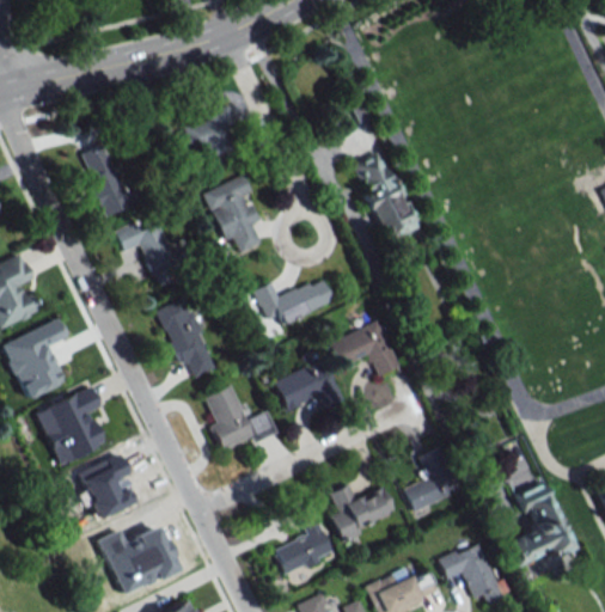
[(208,110),(209,120),(187,123),(188,135),(183,135),(187,157),(240,148),(234,105),(208,110)]
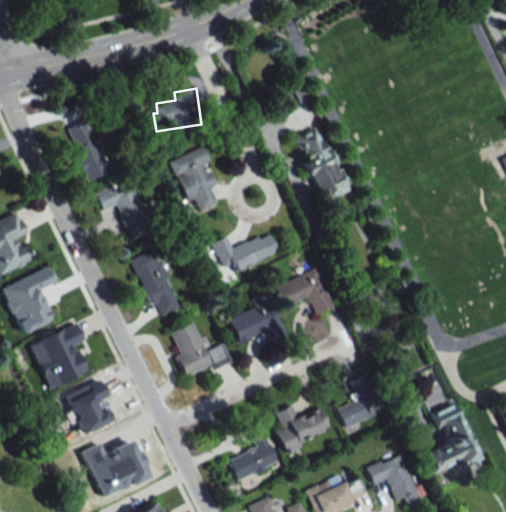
[(89,180),(110,172),(90,121),(69,129),(89,180)]
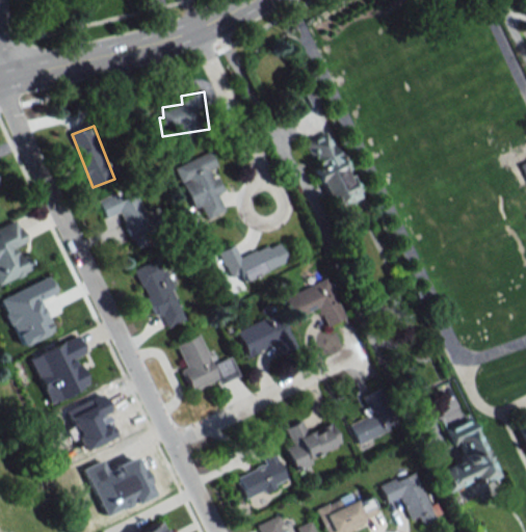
[(365,197),(334,131),(307,143),(337,210),(365,197)]
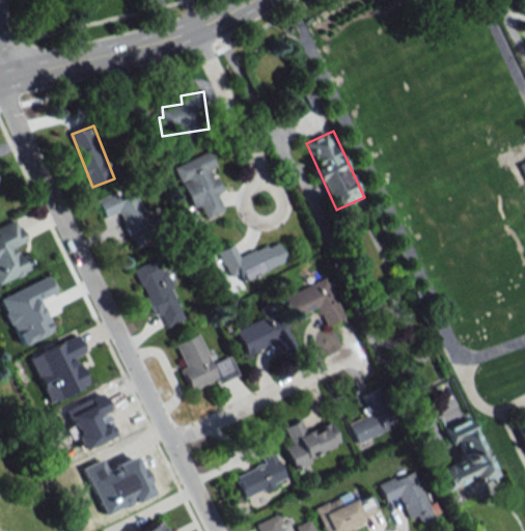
[(177,167),(197,211),(205,206),(210,218),(228,211),(221,194),(226,192),(216,168),(220,166),(214,151),(177,167)]
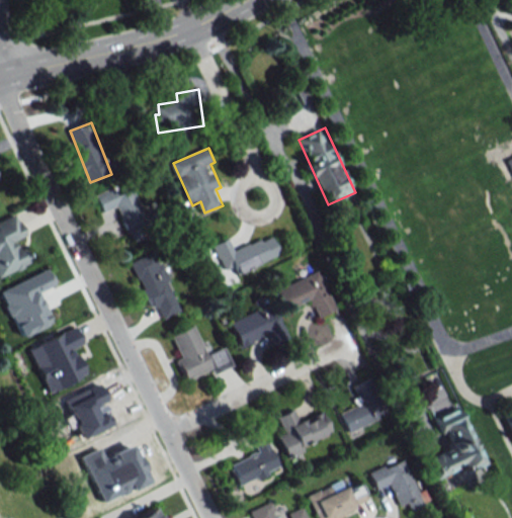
[(135,181),(99,195),(106,212),(120,207),(130,233),(151,226),(135,181)]
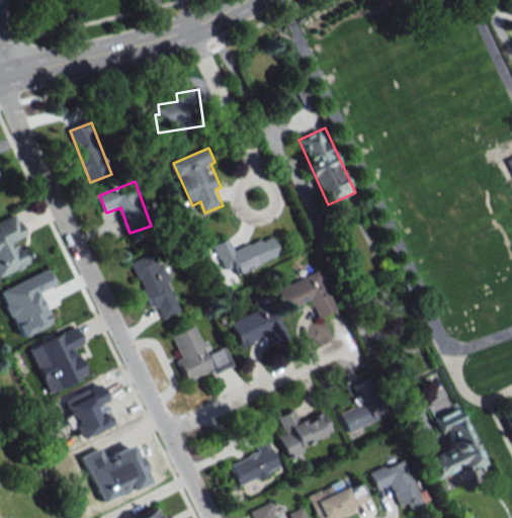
[(0,278),(33,263),(22,239),(29,236),(19,214),(0,223),(0,278)]
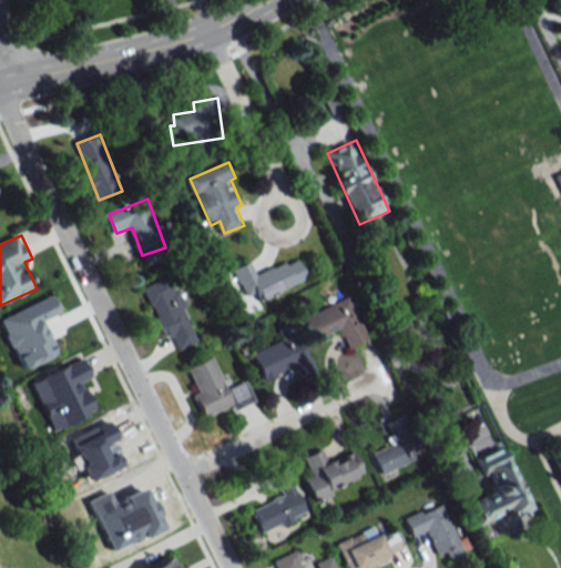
[(310,282),(303,259),(259,273),(255,262),(238,267),(248,297),(262,293),(263,298),(310,282)]
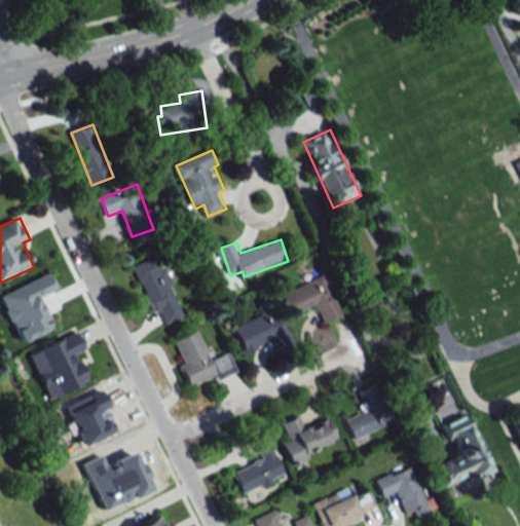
[(135,266),(155,313),(161,311),(168,325),(188,315),(161,255),(135,266)]
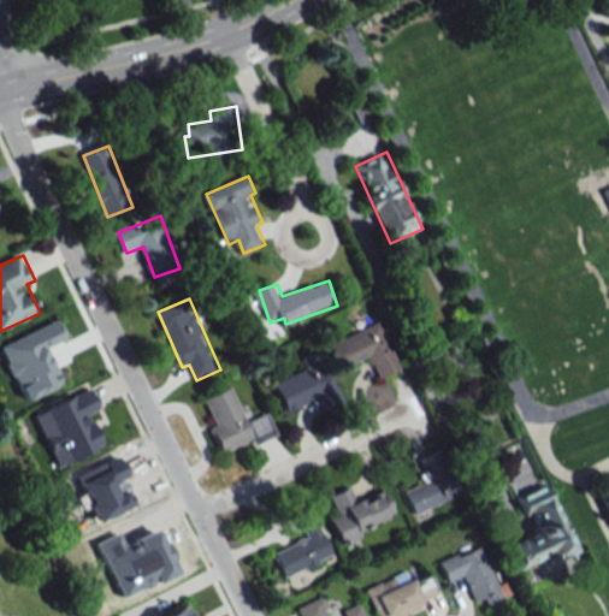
[(404,368),(383,323),(333,344),(346,372),(374,360),(382,378),(404,368)]
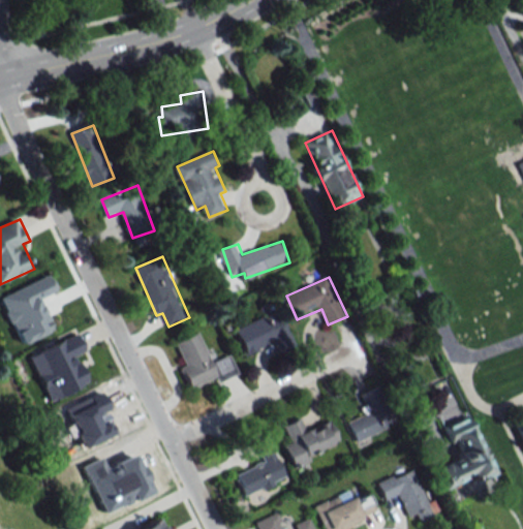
[(240,328),(248,353),(278,343),(279,349),(296,343),(284,312),(240,328)]
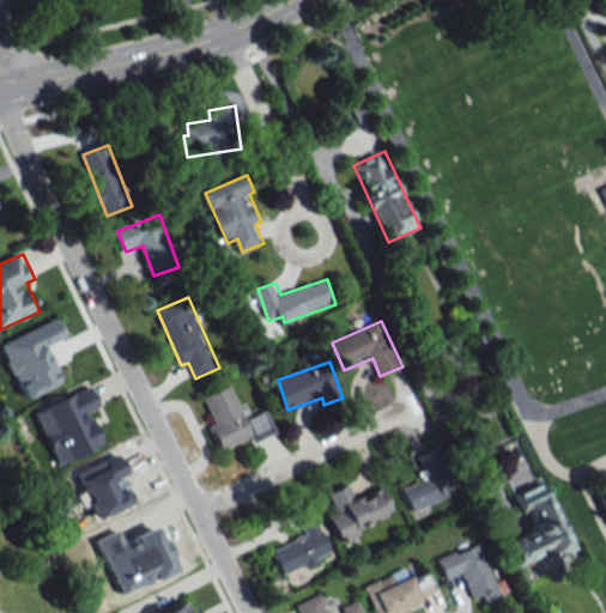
[(256,443),(278,435),(270,412),(248,419),(236,386),(205,398),(225,449),(254,438),(256,443)]
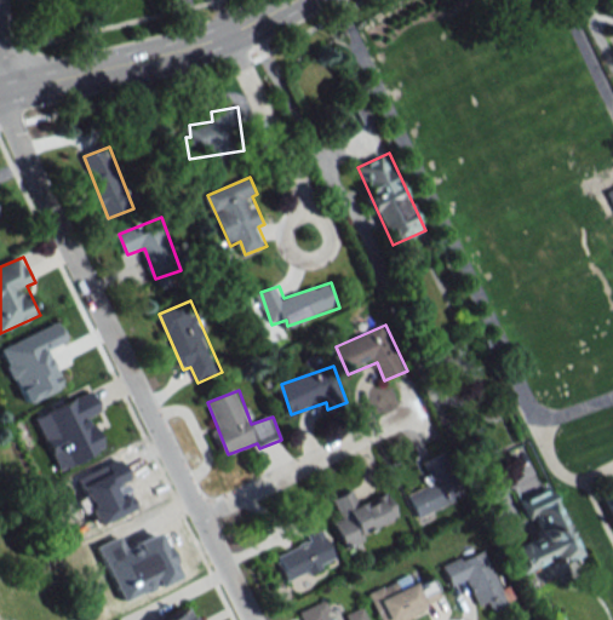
[(460,501),(451,477),(411,493),(420,517),(460,501)]
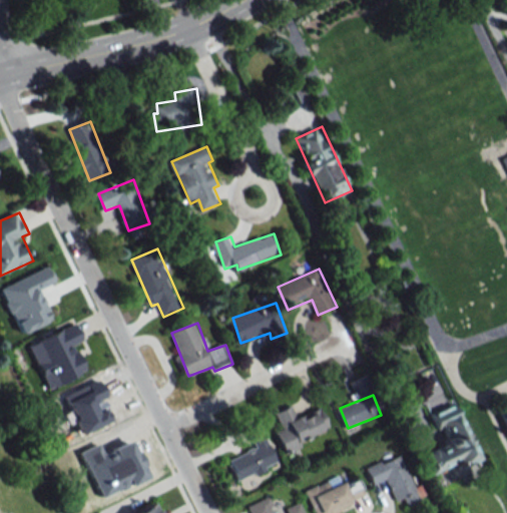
[(436,412),(448,446),(425,455),(433,477),(482,459),(461,403),(436,412)]
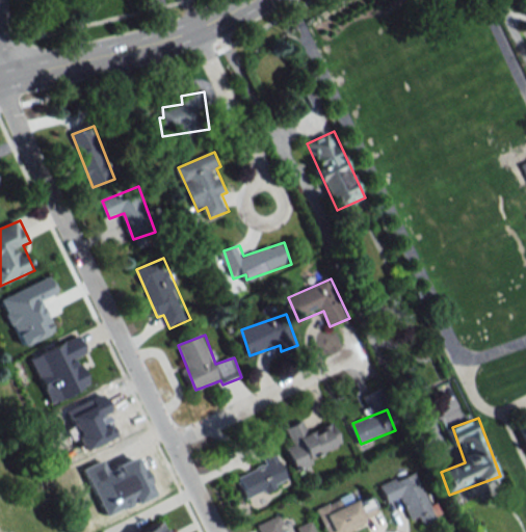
[(289,448),(297,471),(316,463),(312,455),(344,444),(336,423),(311,432),(307,421),(288,427),(295,446),(289,448)]
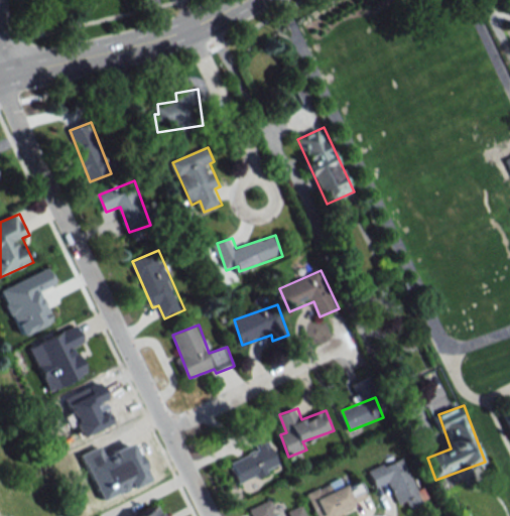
[(240,485),(283,469),(266,423),(251,429),(260,452),(232,463),(240,485)]
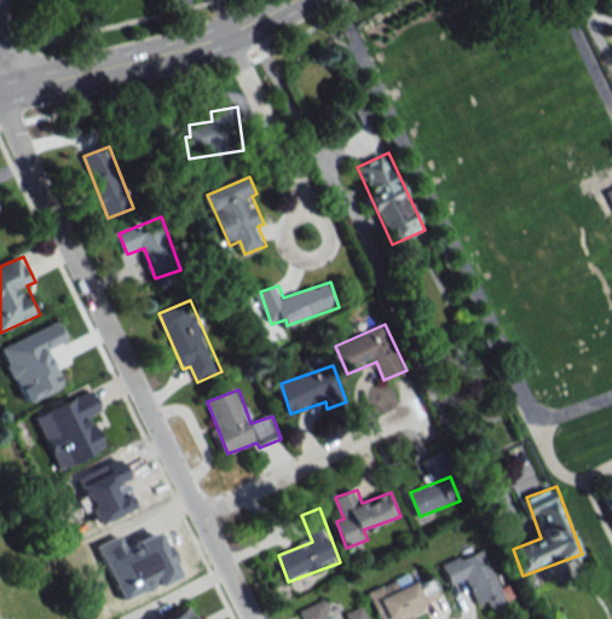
[(444,563),(452,585),(469,579),(479,606),(491,601),(495,611),(519,601),(512,584),(506,586),(490,547),(444,563)]
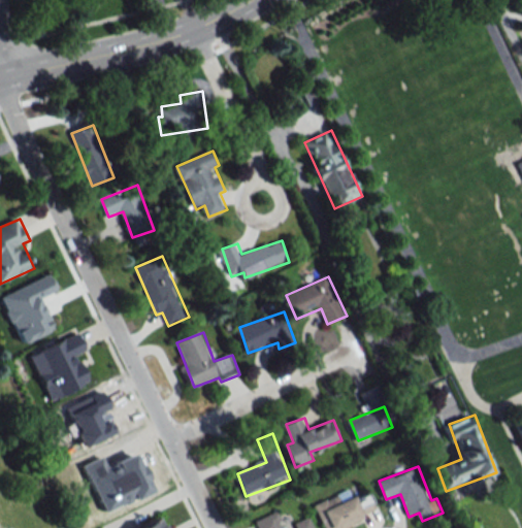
[(317,505),(326,527),(348,527),(381,514),(371,493),(360,498),(356,488),(317,505)]
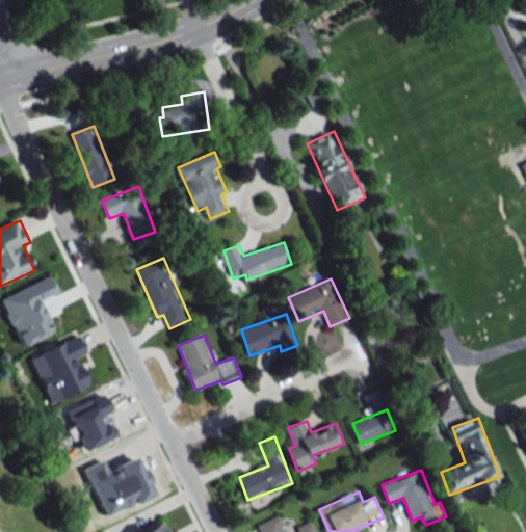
[(298,528),(299,531),(290,531),(284,514),(261,524),(264,531),(320,531),(316,521),(298,528)]
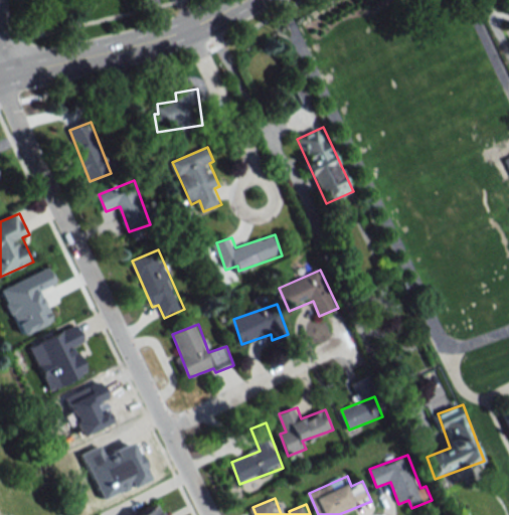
[(167,514),(163,503),(133,514),(167,514)]
